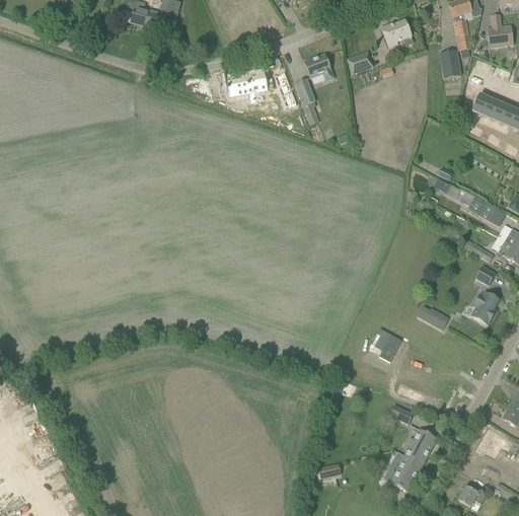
[(152,28),(156,12),(149,10),(148,12),(142,10),(144,2),(136,0),(128,0),(125,10),(123,10),(120,20),(152,28)]
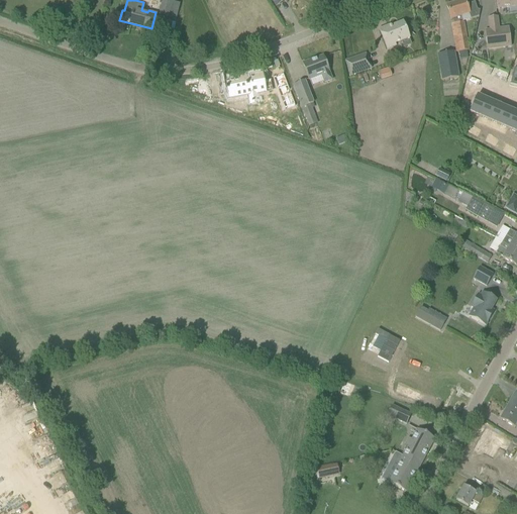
[(168,15),(172,0),(162,0),(159,12),(168,15)]
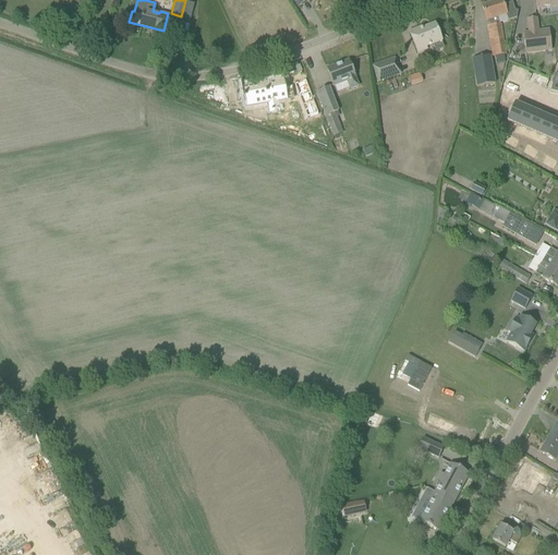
[(487,24),(493,53),(495,53),(496,62),(506,60),(504,51),(506,51),(501,22),(500,22),(498,15),(507,12),(508,17),(517,15),(518,9),(516,8),(512,0),(509,0),(504,2),(502,0),(492,0),(482,3),(487,19),(488,23),(487,24)]
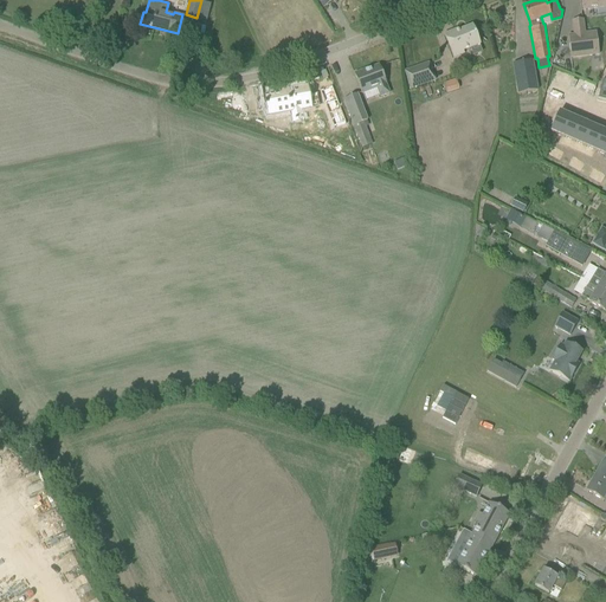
[(585,32),(582,17),(572,19),(573,33),(567,34),(569,54),(598,51),(595,31),(585,32)]
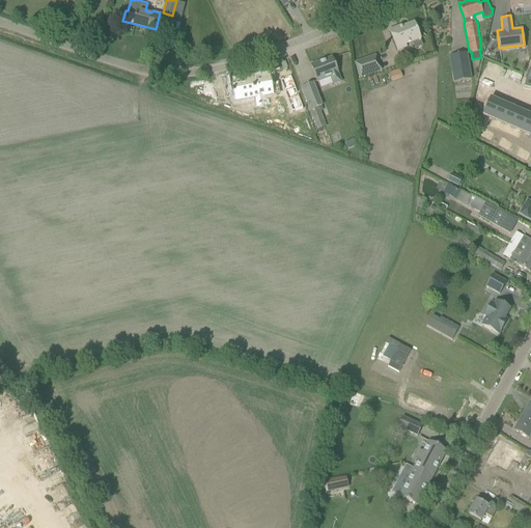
[(396,49),(397,48),(404,46),(403,43),(420,36),(413,20),(402,24),(402,22),(388,27),(396,49)]
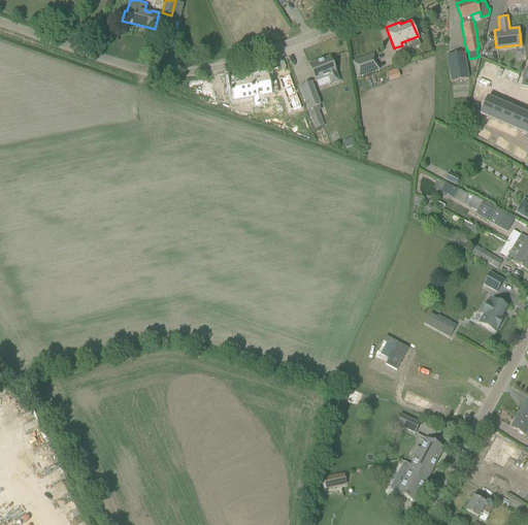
[(451,79),(468,76),(464,51),(447,54),(451,79)]
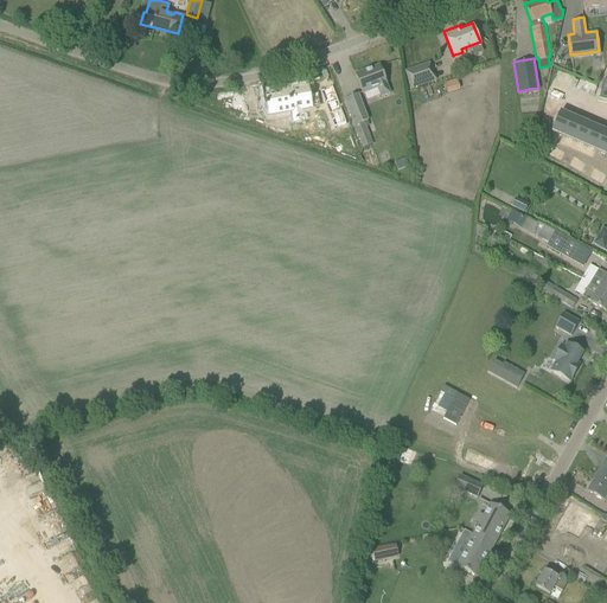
[(410,87),(435,78),(429,59),(404,69),(410,87)]
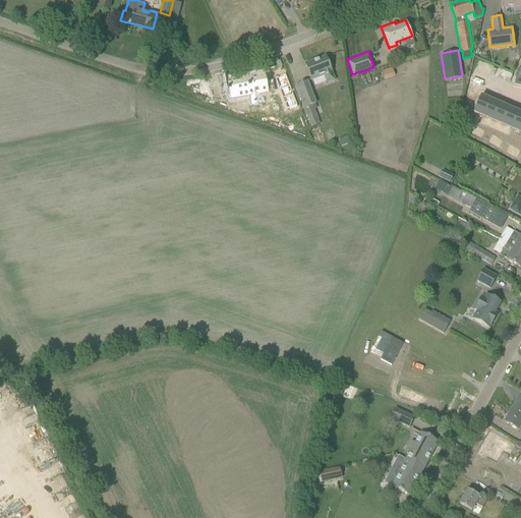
[(327,81),(335,78),(332,70),(326,54),(314,59),(313,57),(304,61),(310,78),(324,73),(327,81)]
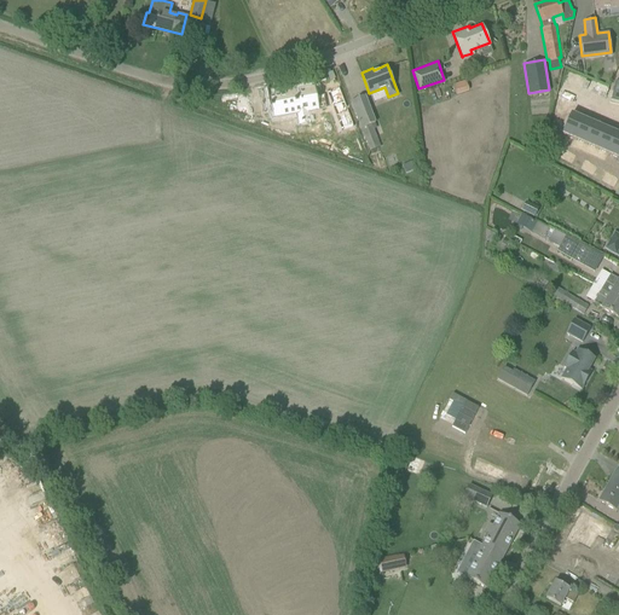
[(457,92),(469,88),(466,77),(453,82),(457,92)]
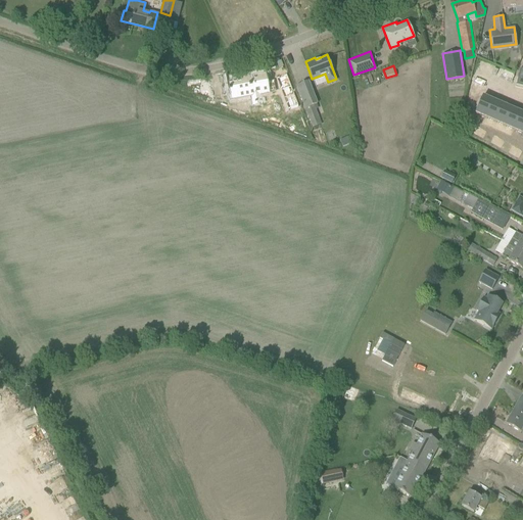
[(287,74),(276,78),(288,109),(298,105),(287,74)]
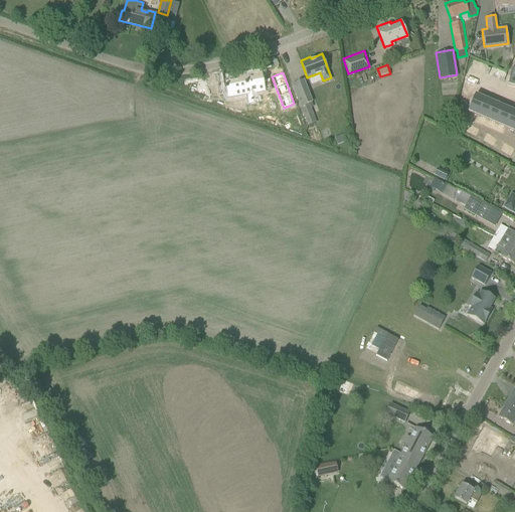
[(263,74),(243,77),(247,98),(248,104),(258,103),(256,96),(266,95),(266,93),(273,92),(271,81),(264,82),(263,74)]
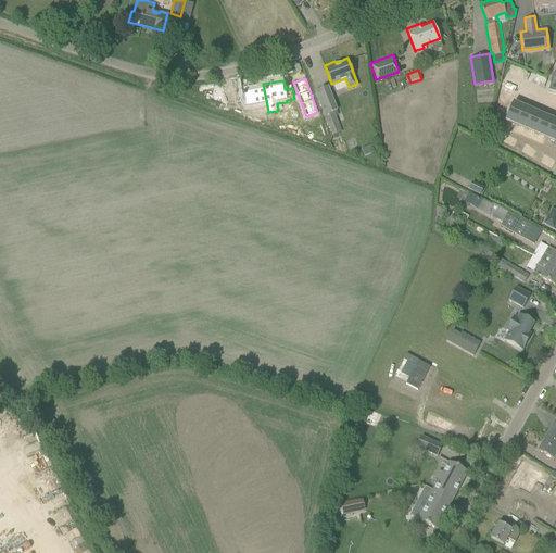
[(242,91),(235,92),(237,102),(244,101),(245,109),(267,105),(263,84),(242,87),(242,91)]
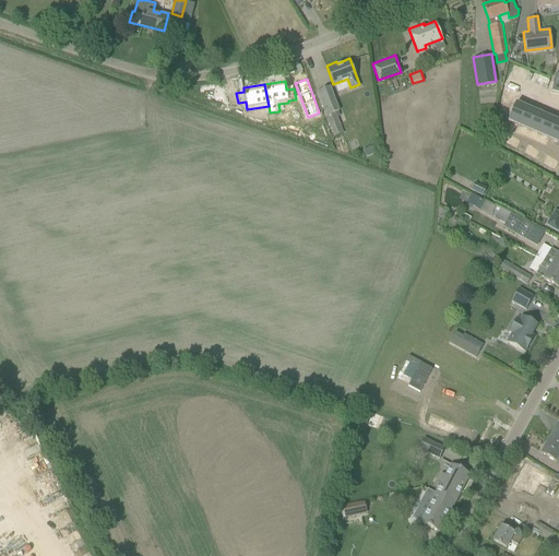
[(317,90),(326,114),(334,134),(344,131),(335,110),(339,109),(329,84),(317,90)]
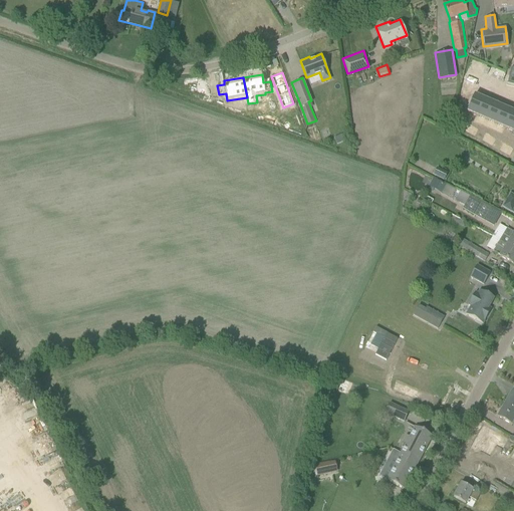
[(484,97),(475,93),(468,110),(477,114),(484,97)]
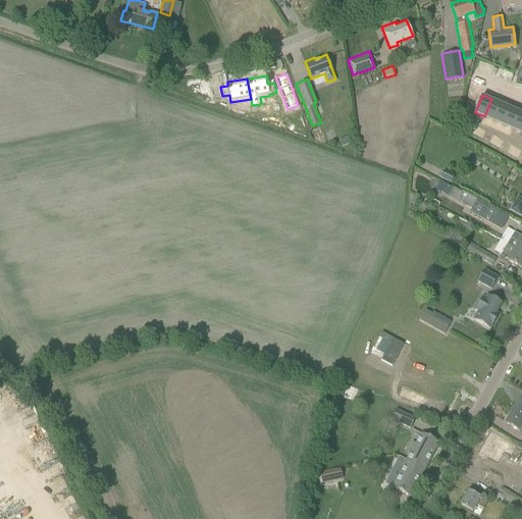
[(491,99),(484,116),(494,120),(502,103),(491,99)]
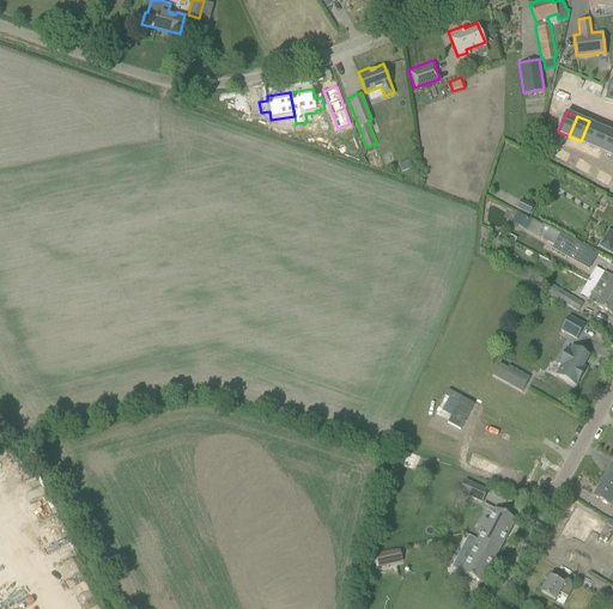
[(600,126),(589,121),(581,141),(592,146),(600,126)]
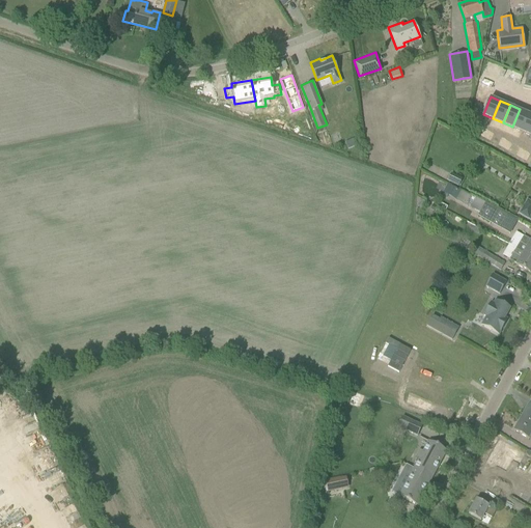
[(522,130),(529,113),(520,109),(512,127),(522,130)]
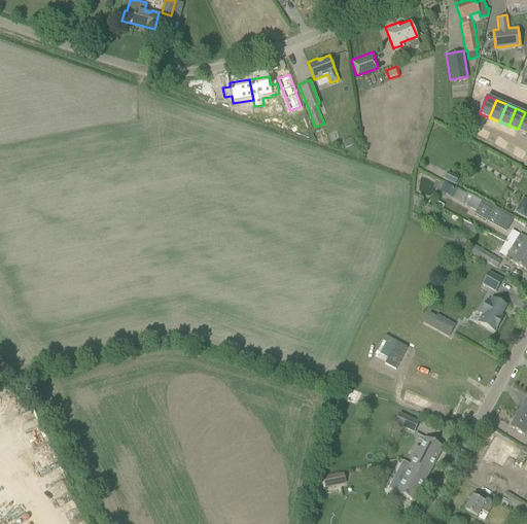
[(294,123),(303,119),(300,112),(291,115),(294,123)]
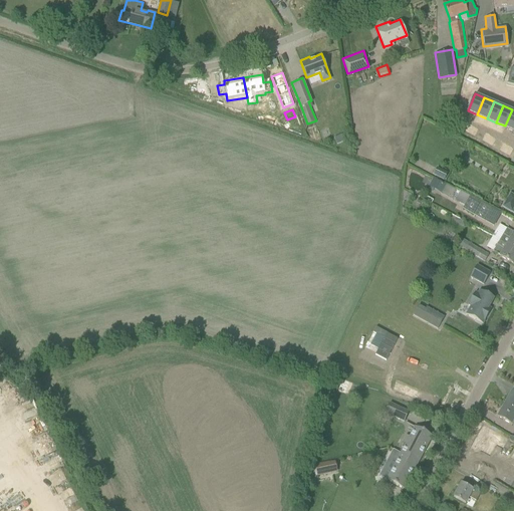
[(513,109),(512,109),(505,125),(513,130),(513,109)]
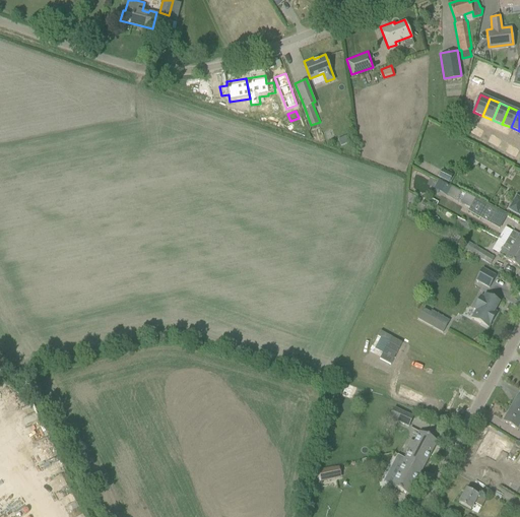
[(453,174),(442,168),(438,176),(449,182),(453,174)]
